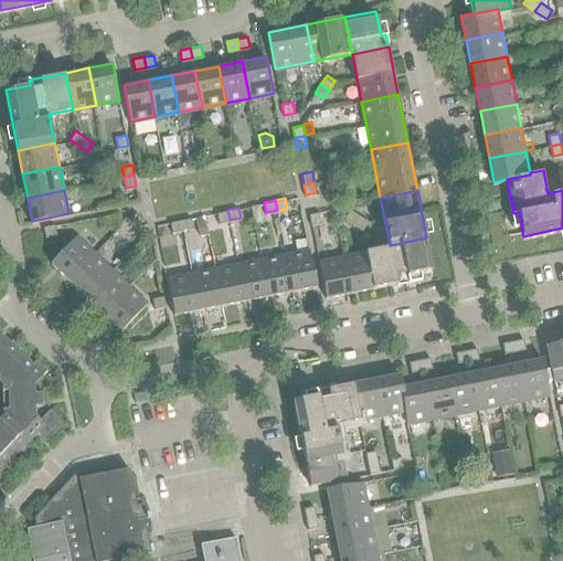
[(351,208),(350,209),(344,217),(354,222),(360,213),(351,208)]
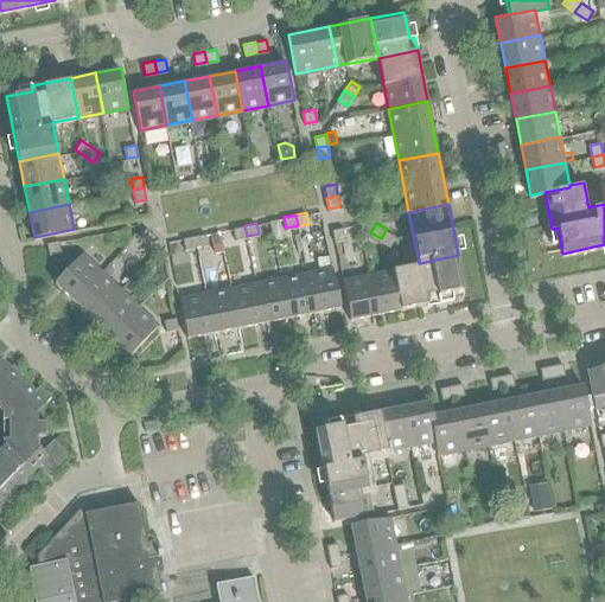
[(247,236),(244,225),(234,226),(236,238),(247,236)]
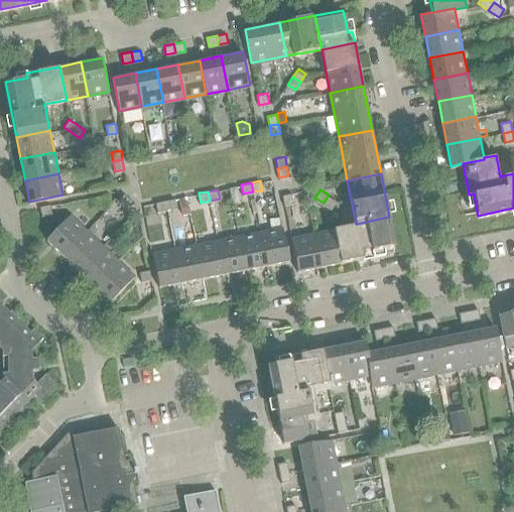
[(125,207),(131,199),(124,193),(118,200),(125,207)]
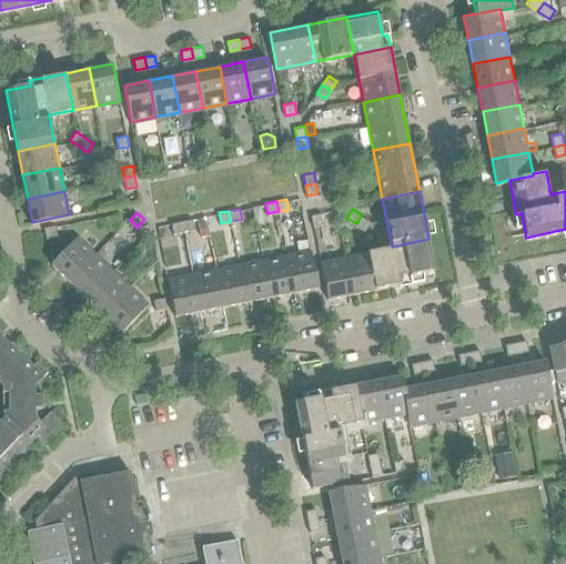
[(311,214),(313,224),(324,222),(322,212),(311,214)]
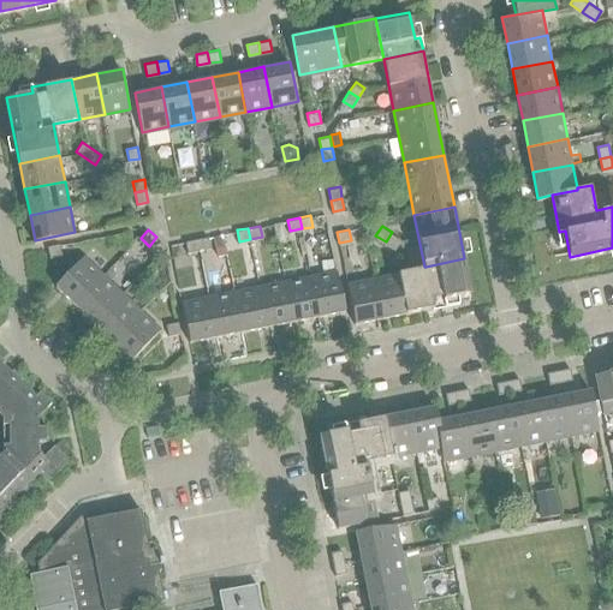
[(402,239),(392,232),(386,241),(396,249),(402,239)]
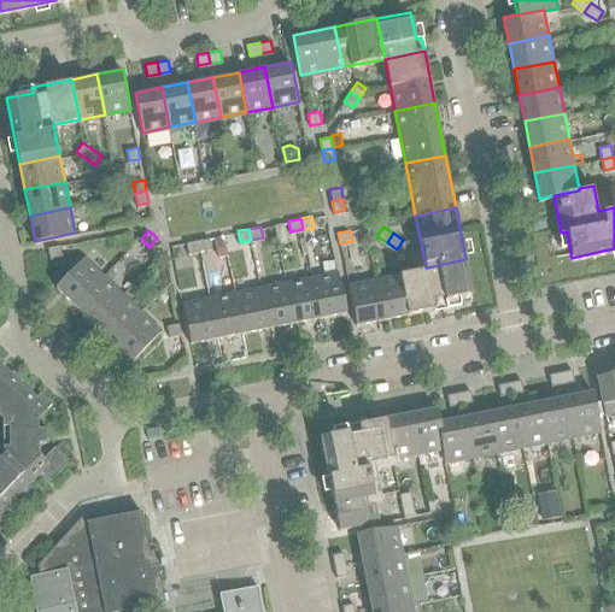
[(210,236),(198,239),(200,249),(212,247),(210,236)]
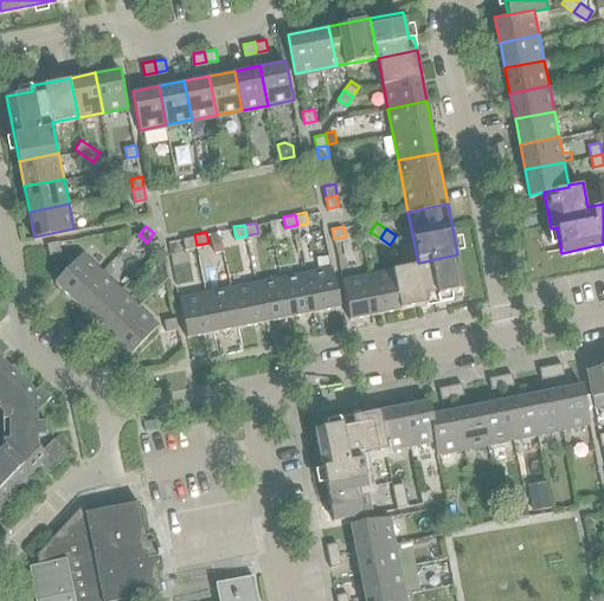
[(164,243),(154,233),(147,243),(155,251),(164,243)]
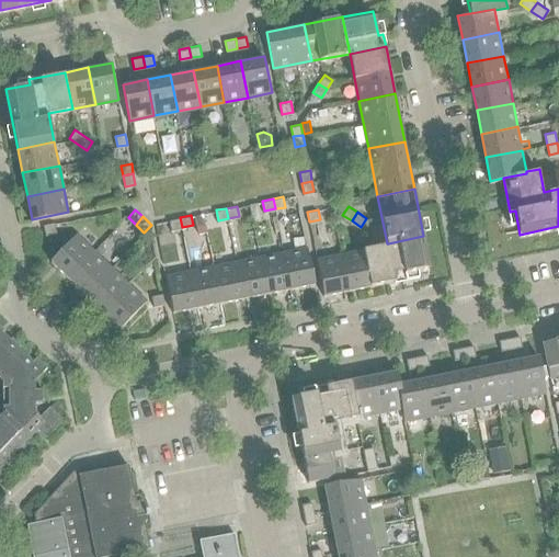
[(182,227),(180,217),(170,219),(171,229),(182,227)]
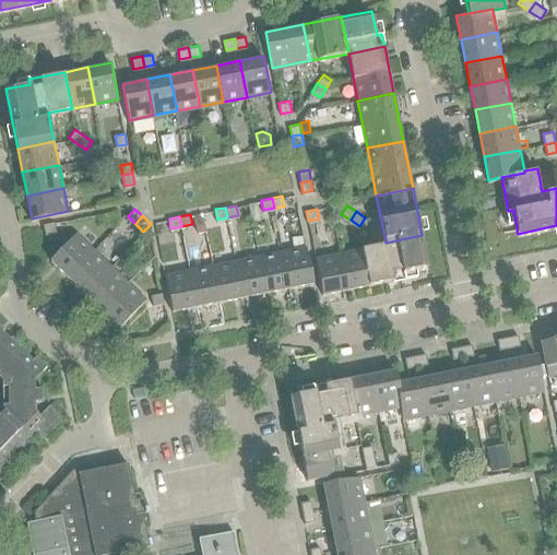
[(55,221),(44,223),(46,233),(57,231),(55,221)]
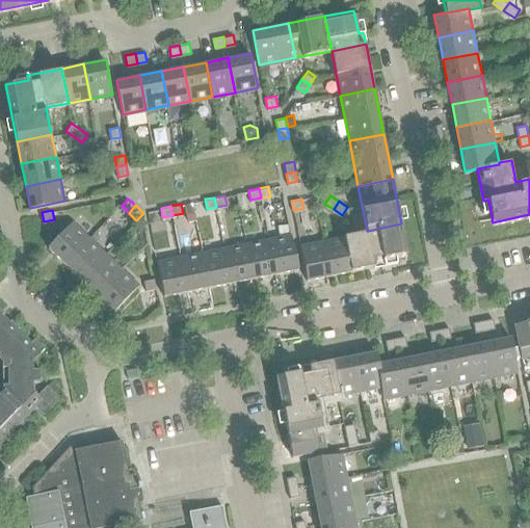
[(196,218),(195,211),(188,213),(189,220),(196,218)]
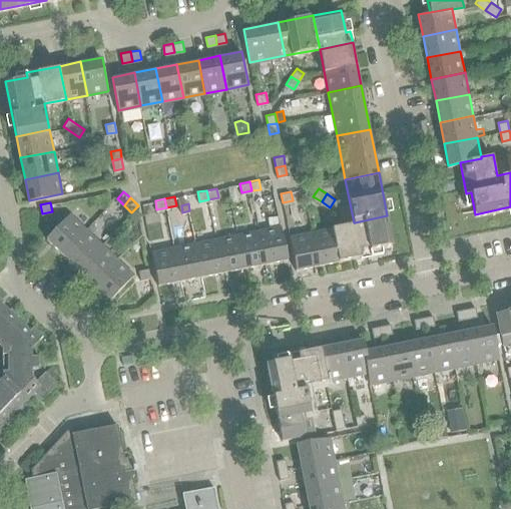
[(46,236),(63,252),(86,227),(70,212),(46,236)]
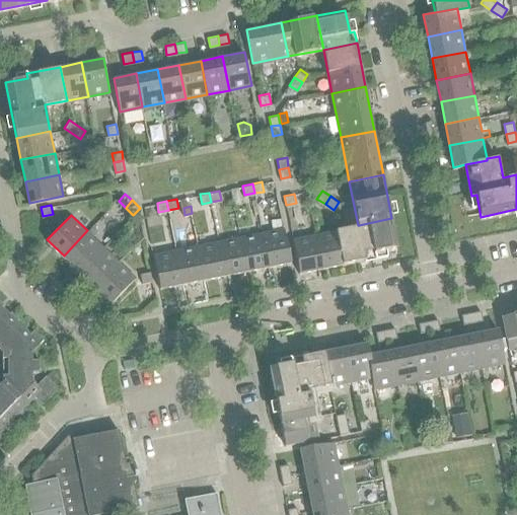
[(397,247),(391,218),(359,225),(365,259),(376,256),(375,251),(397,247)]
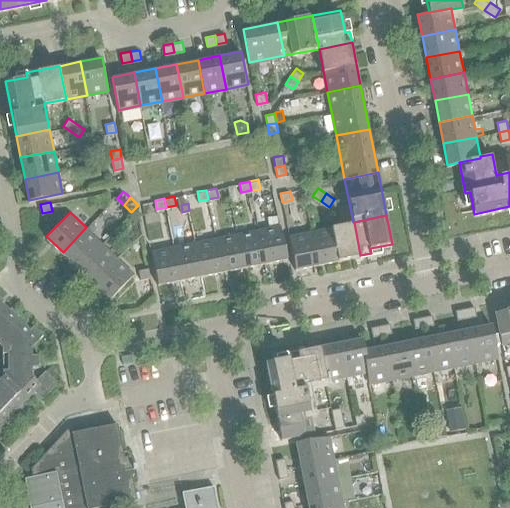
[(354,222),(353,222),(322,228),(328,261),(360,255),(354,222)]
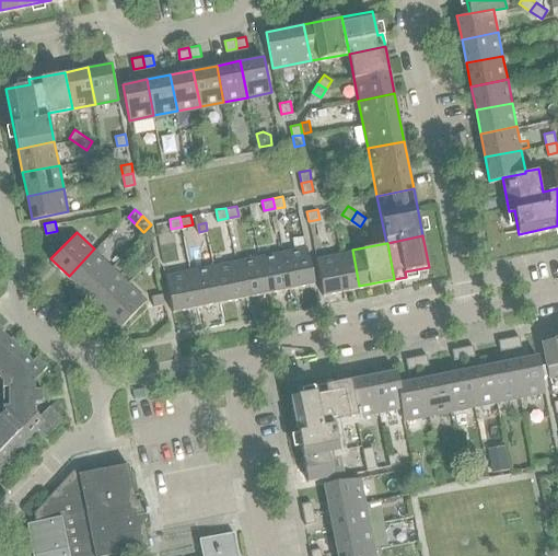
[(307,245),(283,250),(290,287),(315,281),(307,245)]
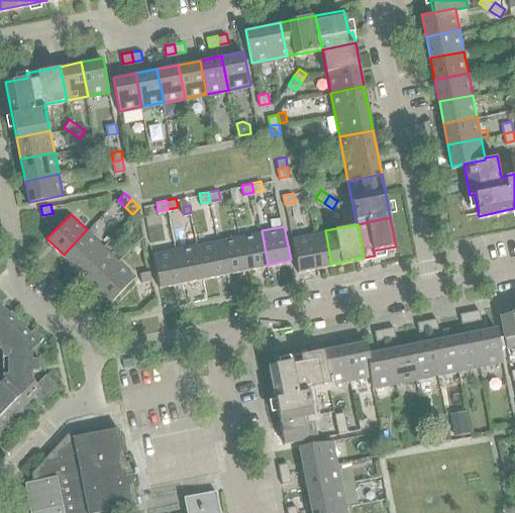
[(80,270),(103,244),(87,229),(64,254),(80,270)]
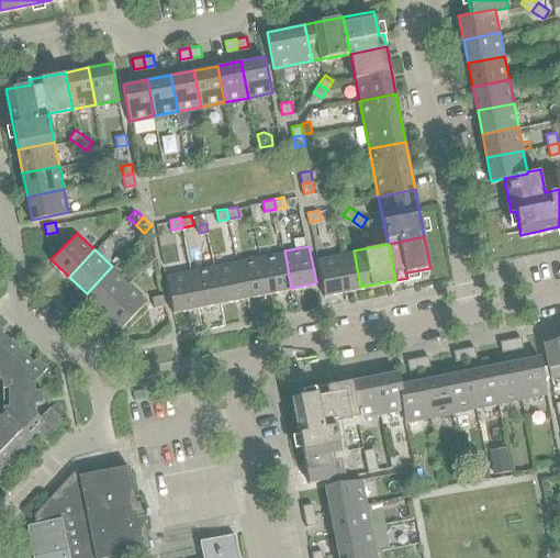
[(284,250),(260,256),(268,292),(291,288),(284,250)]
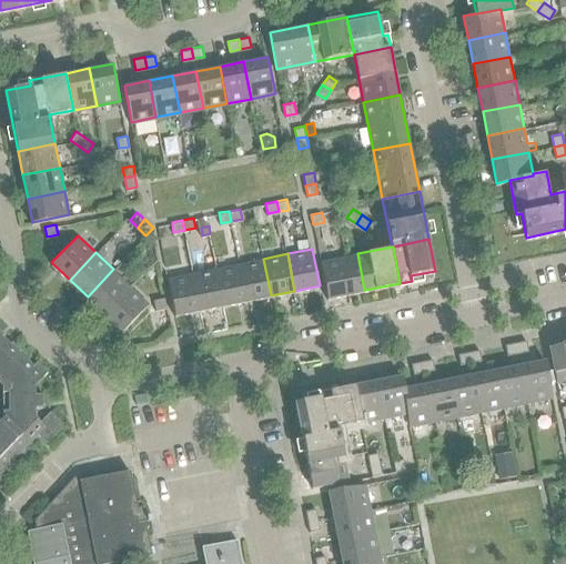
[(364,290),(357,253),(321,261),(327,298),(364,290)]
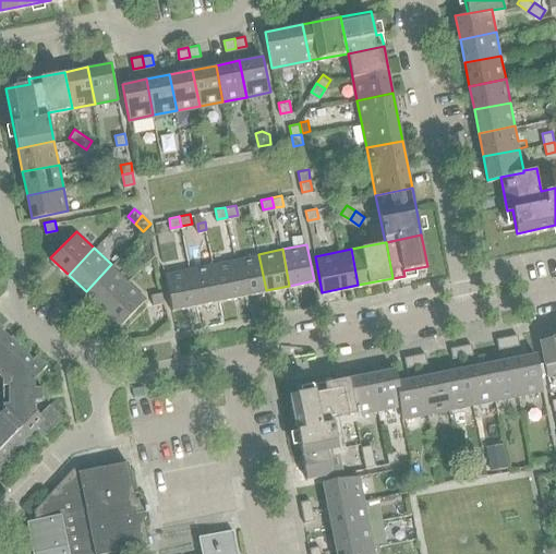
[(258,254),(236,259),(243,294),(266,290),(258,254)]
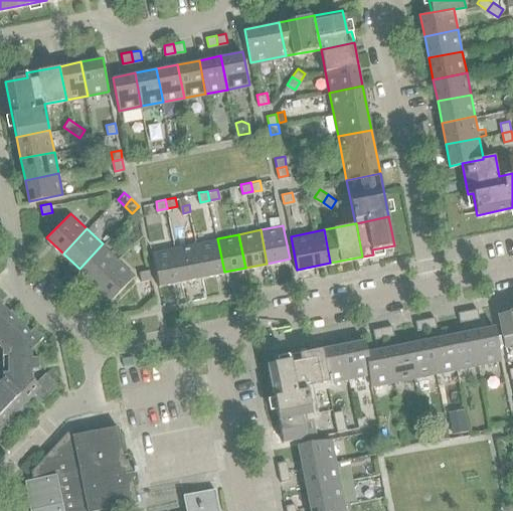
[(217,238),(196,242),(202,276),(224,272),(217,238)]
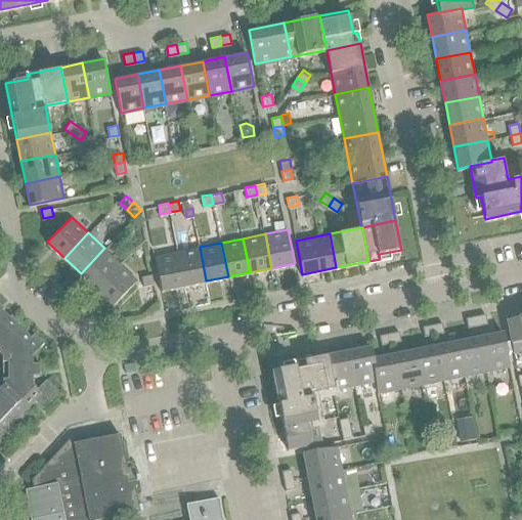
[(200,247),(178,251),(184,286),(206,280),(200,247)]
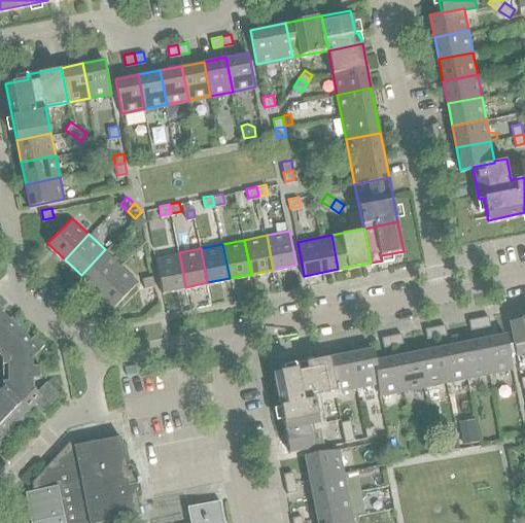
[(81,275),(97,290),(121,265),(105,249),(81,275)]
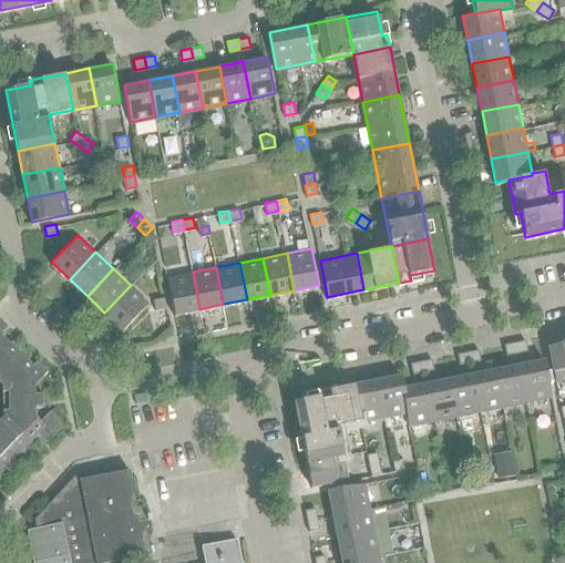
[(175,314),(199,309),(193,272),(167,277),(175,314)]
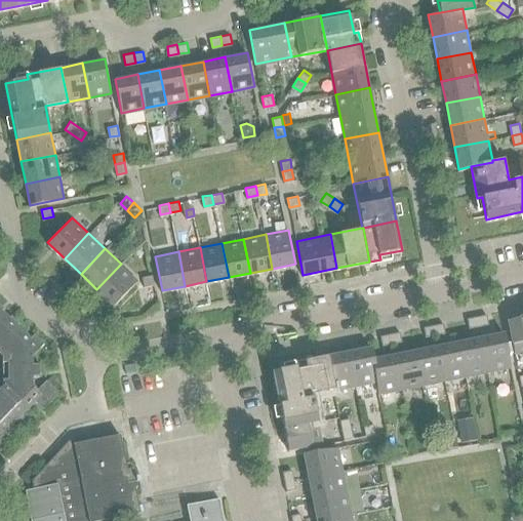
[(137,280),(121,264),(96,289),(114,305),(137,280)]
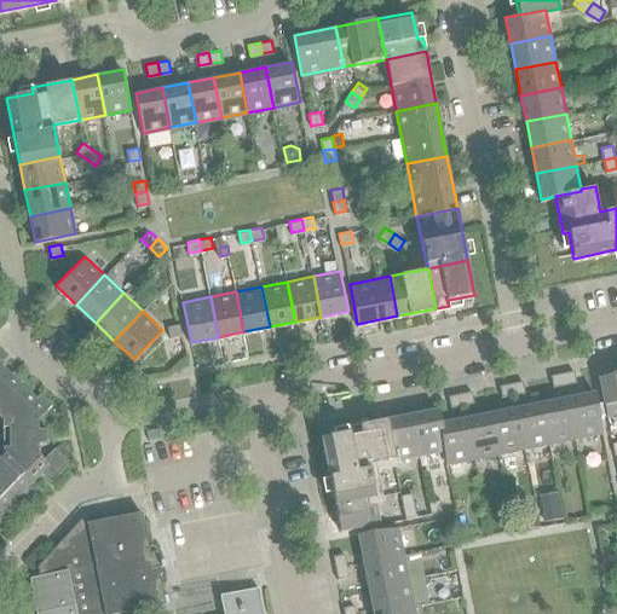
[(171,336),(182,334),(180,323),(168,325),(171,336)]
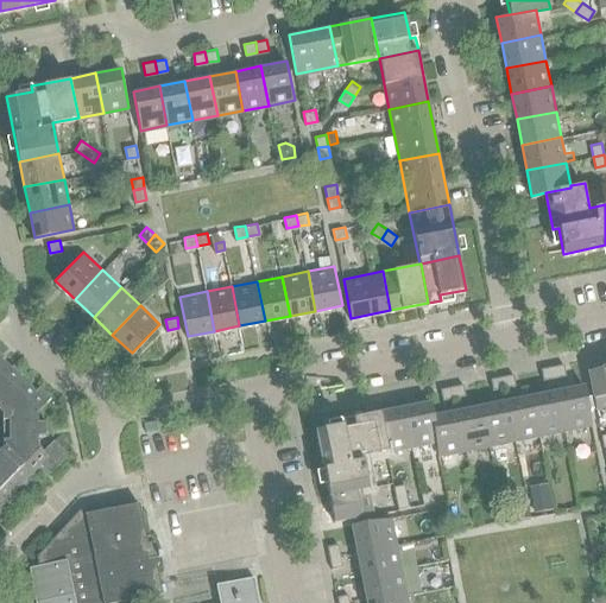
[(0,407),(2,411),(2,424),(0,423),(0,427),(2,429),(4,445),(0,448),(0,509),(1,509),(0,508),(0,503),(6,497),(10,501),(18,492),(16,489),(24,480),(26,483),(35,474),(32,471),(40,462),(50,471),(67,455),(67,449),(55,438),(43,449),(38,444),(38,435),(46,435),(46,420),(38,420),(38,410),(52,395),(40,383),(36,388),(20,374),(23,372),(14,362),(11,366),(2,357),(5,355),(0,349),(0,407)]
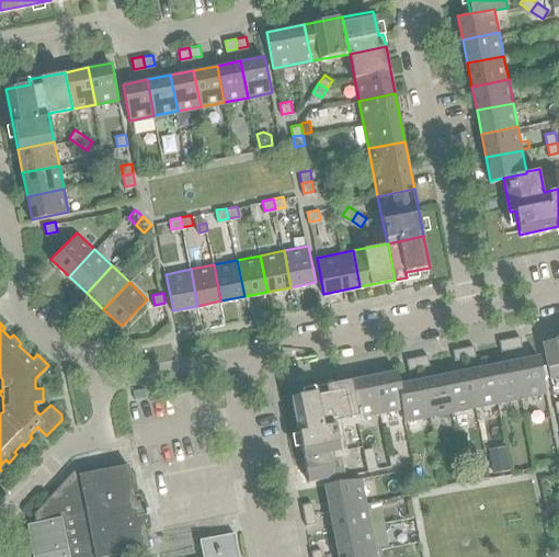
[(523,345),(521,336),(521,334),(510,337),(512,347),(523,345)]
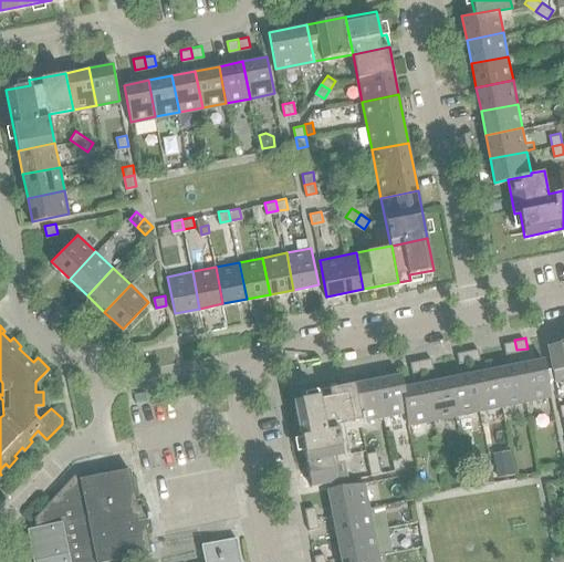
[(517,350),(514,340),(503,342),(505,352),(517,350)]
